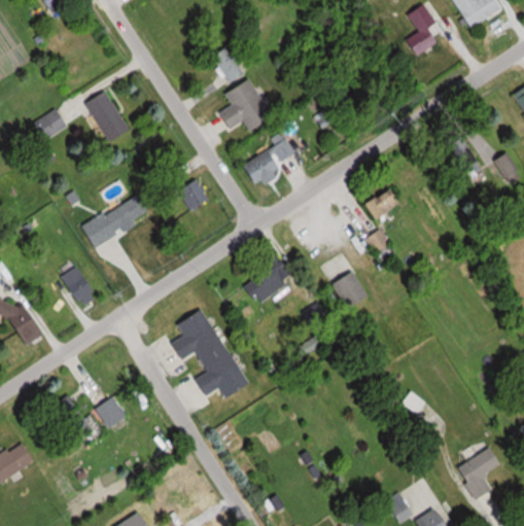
[(67,5),(63,0),(39,0),(50,16),(67,5)]
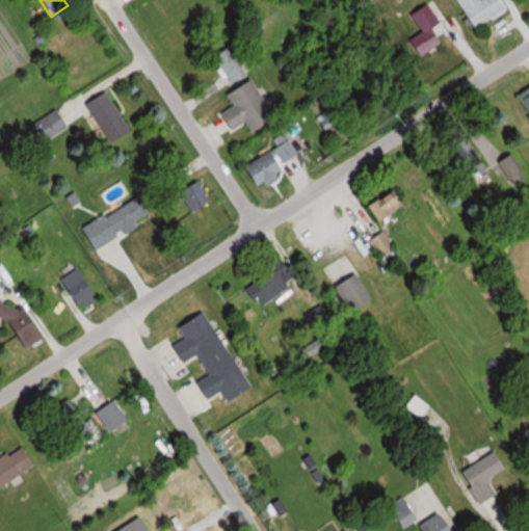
[(480,0),(480,1),(479,0),(454,0),(472,29),(506,9),(500,0),(480,0)]
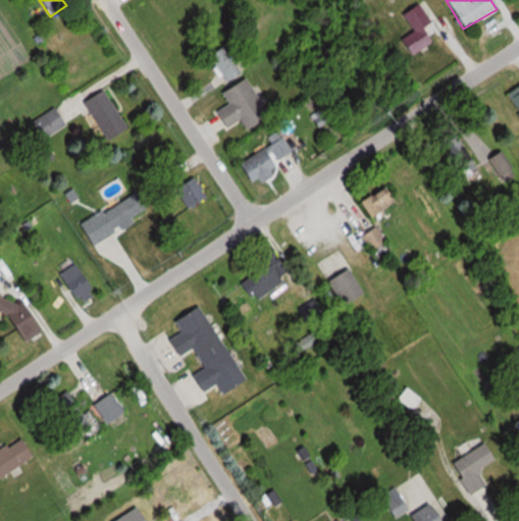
[(413,33),(403,38),(412,57),(438,45),(420,7),(404,14),(413,33)]
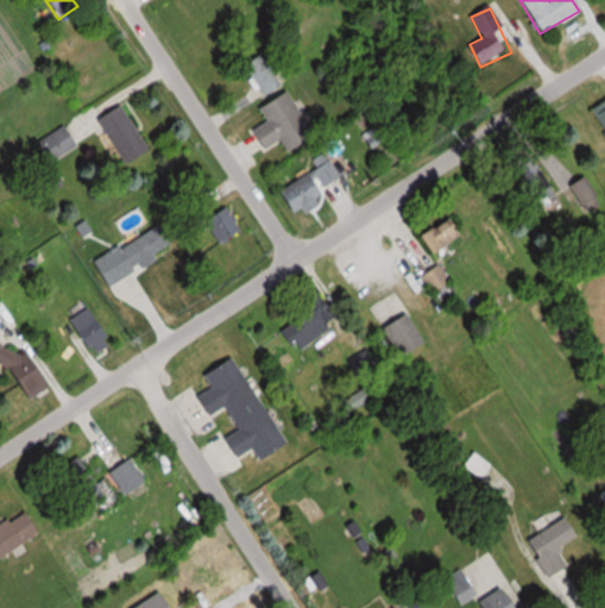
[(259,50),(240,70),(268,96),(281,83),(271,74),(276,67),(259,50)]
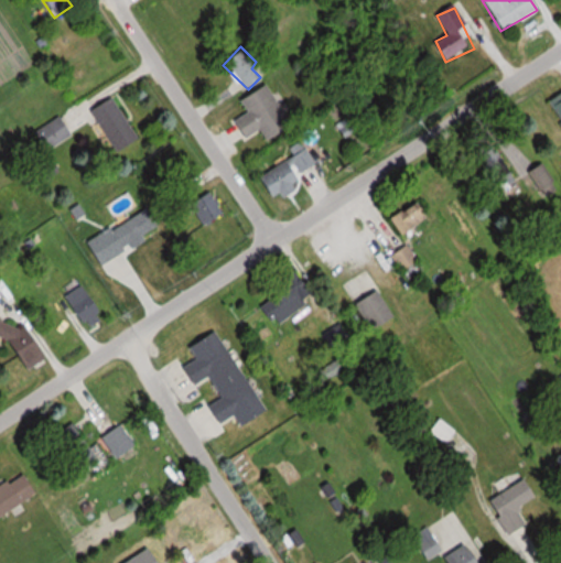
[(271,84),(240,98),(248,115),(235,120),(244,138),(261,130),(267,141),(292,130),(271,84)]
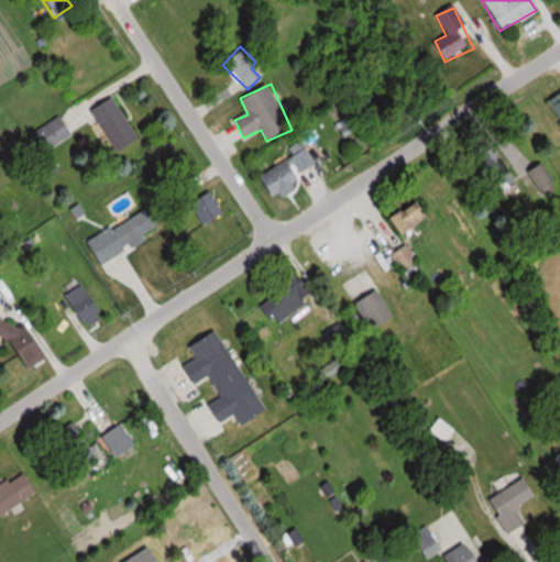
[(559,97),(557,90),(539,100),(559,138),(559,97)]
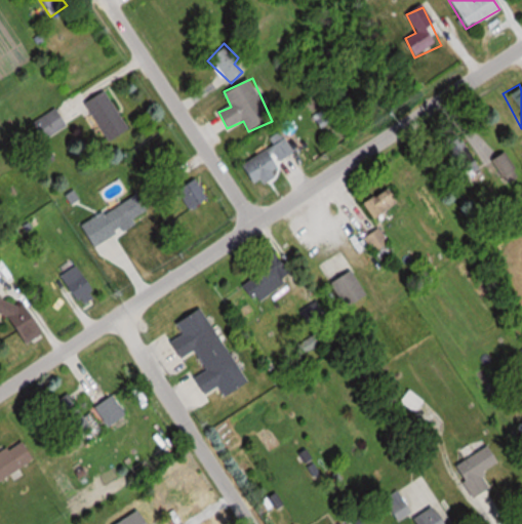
[(106,90),(85,102),(108,142),(128,130),(106,90)]
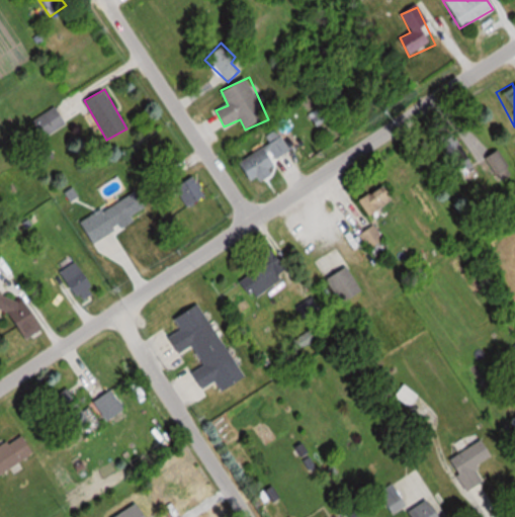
[(65,125),(56,107),(31,119),(40,138),(65,125)]
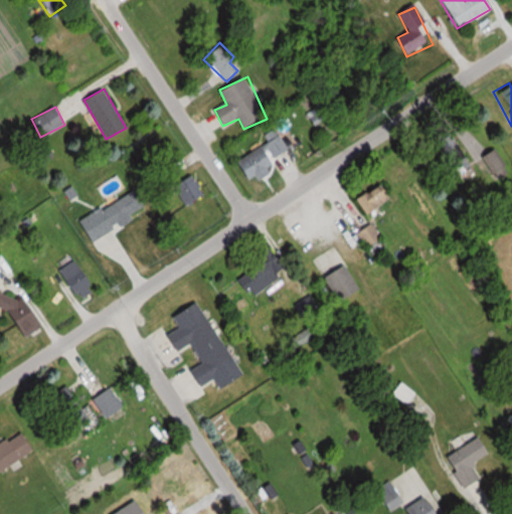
[(272,171),(267,163),(288,150),(275,128),(261,137),(265,144),(235,161),(249,184),(272,171)]
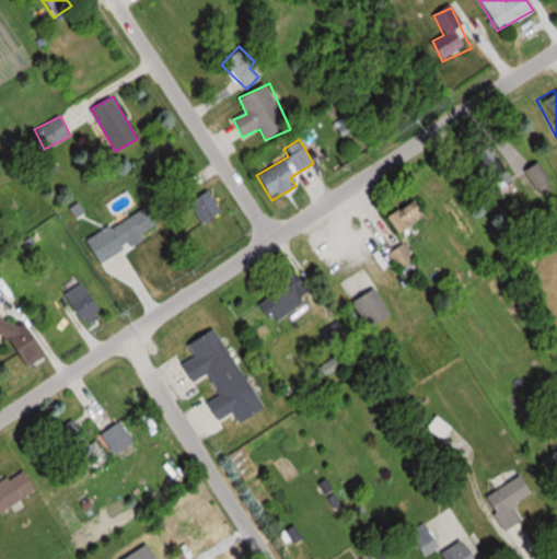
[(465,151),(486,186),(501,176),(480,142),(465,151)]
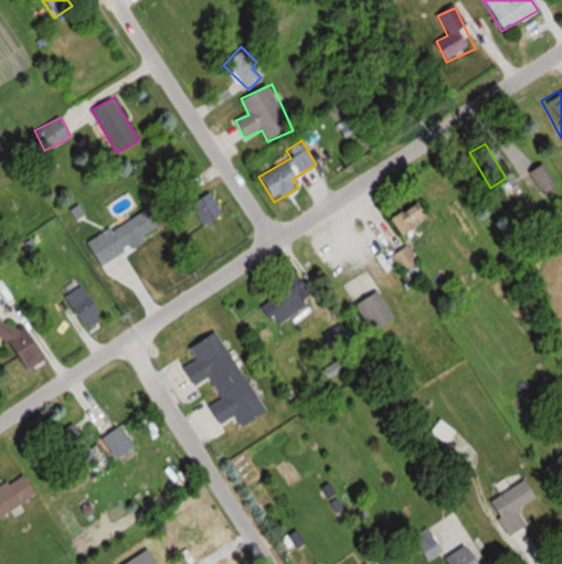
[(209,226),(224,211),(205,191),(190,206),(209,226)]
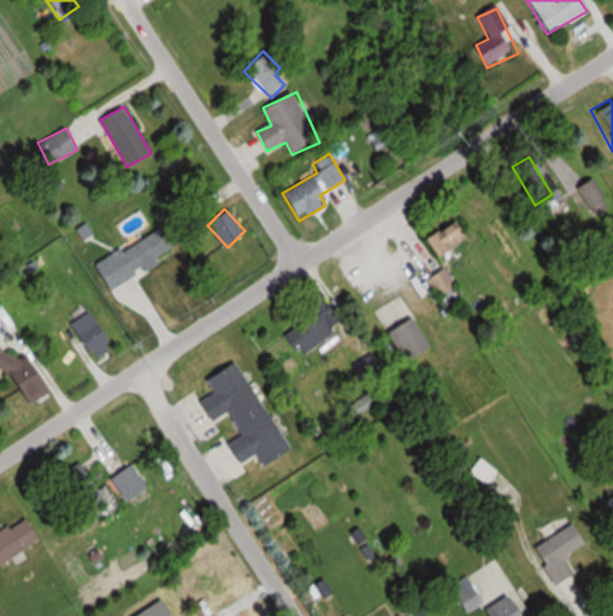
[(436,257),(470,240),(460,221),(426,238),(436,257)]
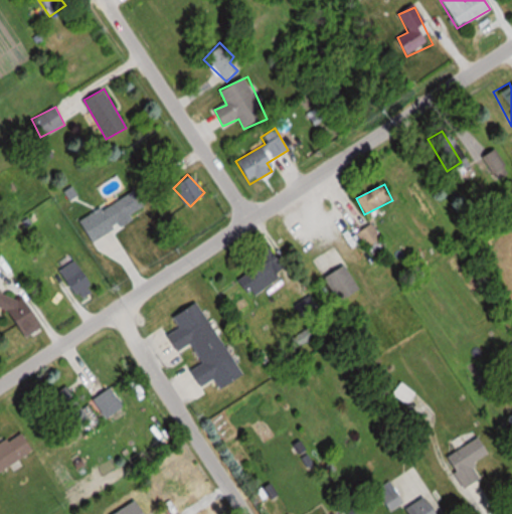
[(91,240),(147,209),(135,189),(79,220),(91,240)]
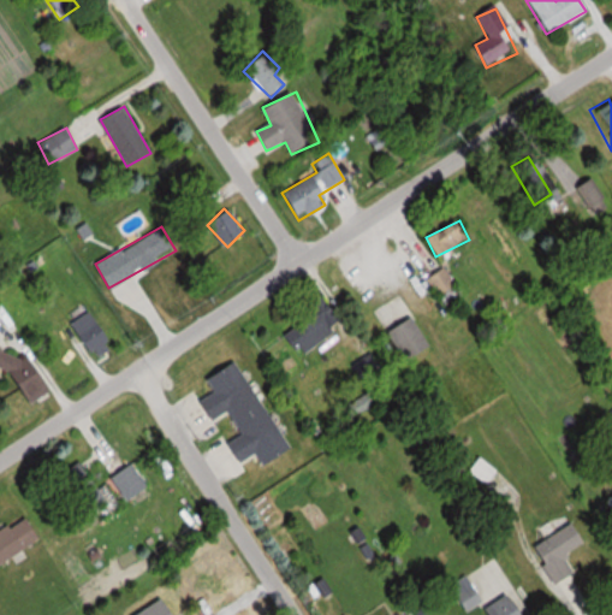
[(426,278),(434,295),(455,285),(445,267),(426,278)]
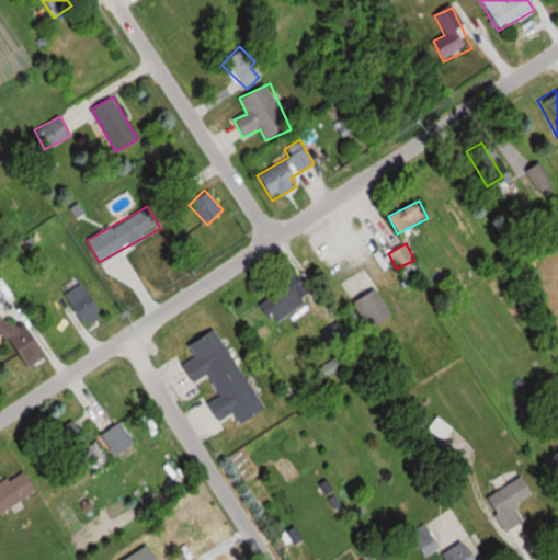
[(77,320),(99,308),(84,282),(63,294),(77,320)]
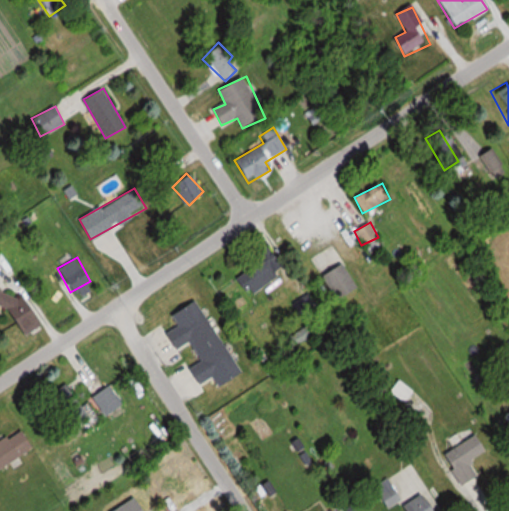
[(358,285),(340,262),(319,279),(337,302),(358,285)]
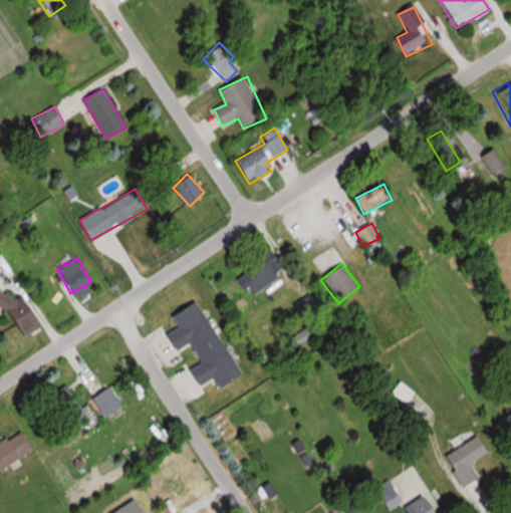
[(236,279),(245,292),(265,279),(256,266),(236,279)]
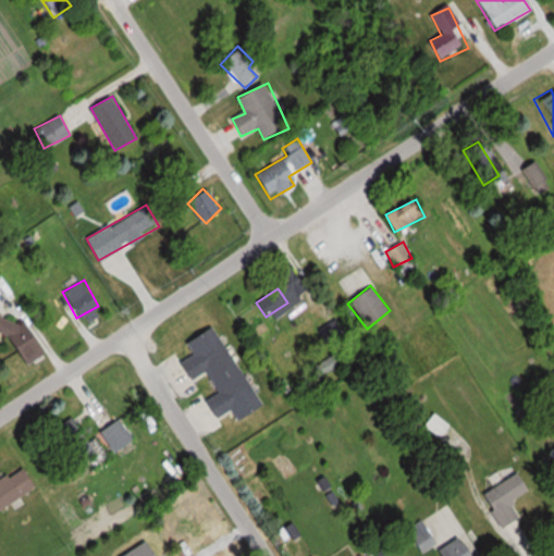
[(0,326),(24,366),(44,354),(24,321),(12,329),(0,308),(0,326)]
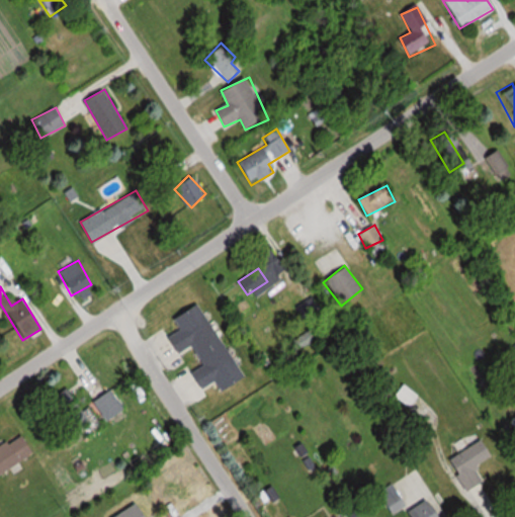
[(202,389),(217,381),(222,391),(243,379),(201,304),(174,318),(180,330),(169,336),(178,353),(192,346),(203,366),(193,371),(202,389)]
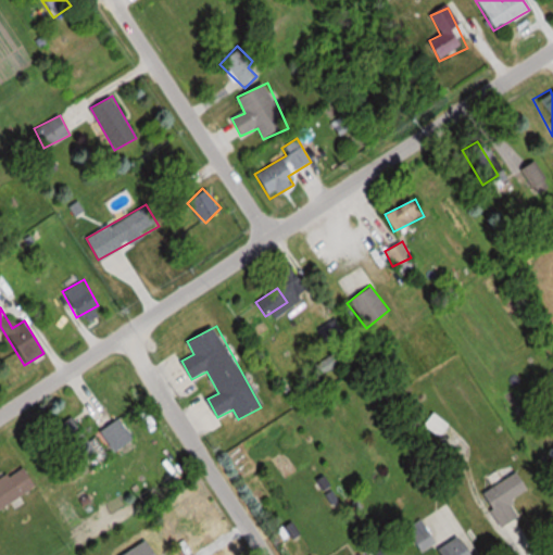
[(101,452),(70,416),(50,433),(82,468),(101,452)]
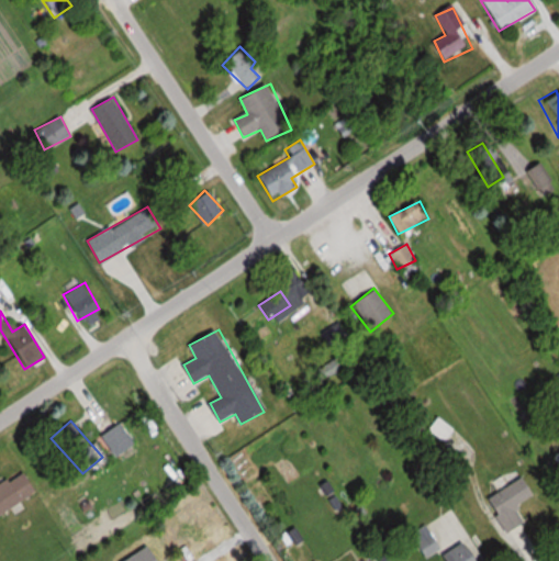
[(115,457),(135,445),(121,423),(101,436),(115,457)]
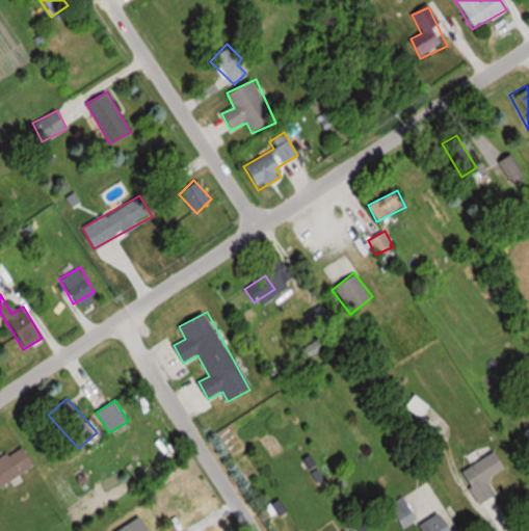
[(0,486),(35,466),(24,446),(0,459),(0,486)]
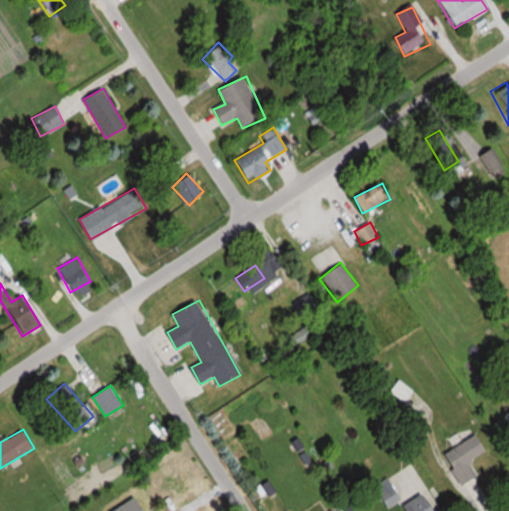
[(442,454),(460,486),(479,476),(471,461),(487,451),(478,435),(442,454)]
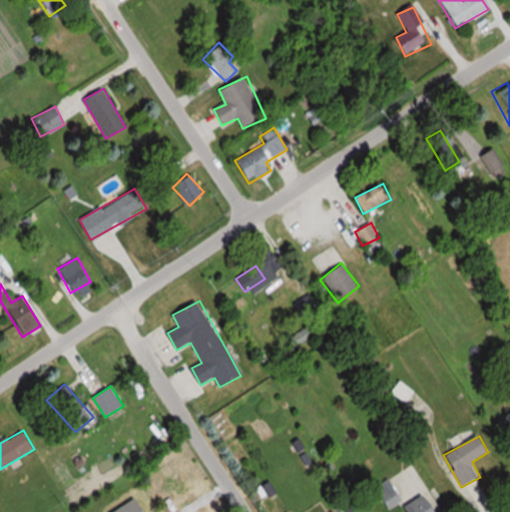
[(437,511),(425,493),(403,508),(405,511),(437,511)]
